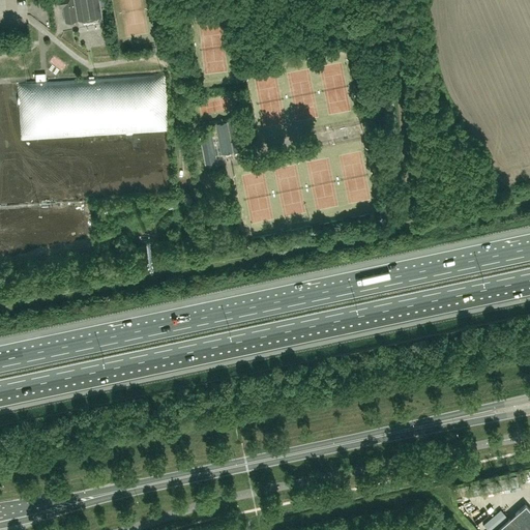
[(101,16),(98,0),(57,0),(59,8),(62,7),(64,22),(101,16)]
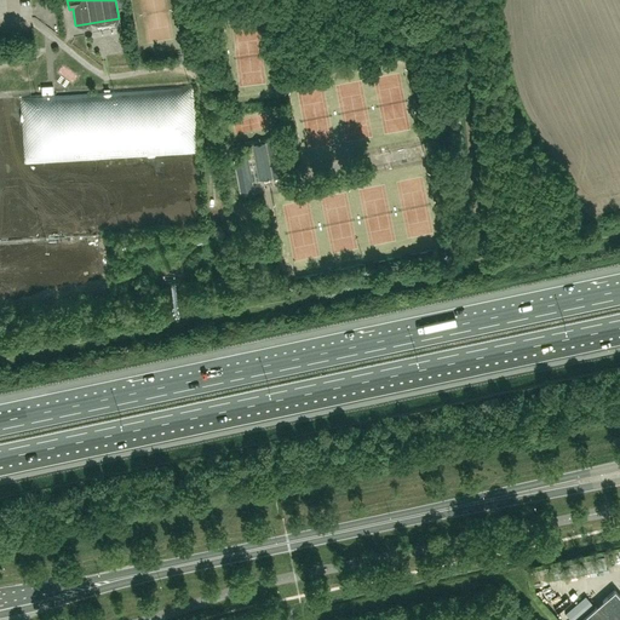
[(27,59),(26,50),(0,52),(1,62),(27,59)]
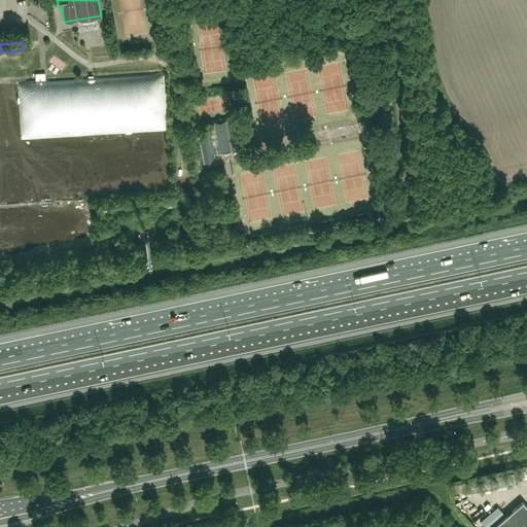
[(88,79),(18,83),(21,139),(168,130),(165,74),(95,78),(93,78),(93,77),(93,75),(89,75),(89,77),(89,78),(88,79)]
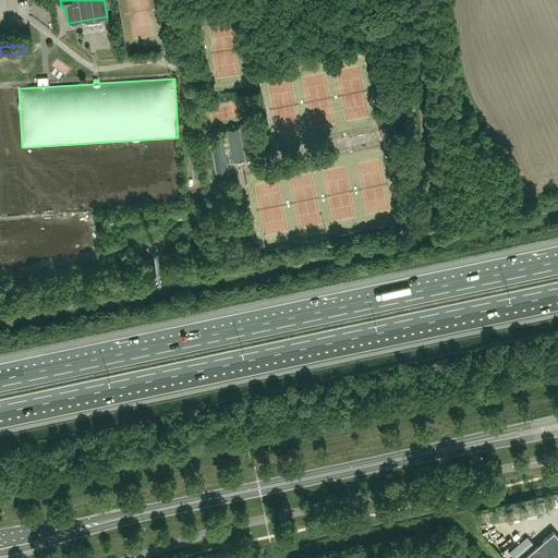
[(257,157),(253,135),(251,125),(220,132),(222,142),(210,144),(216,172),(228,170),(228,172),(229,172),(227,162),(257,157)]
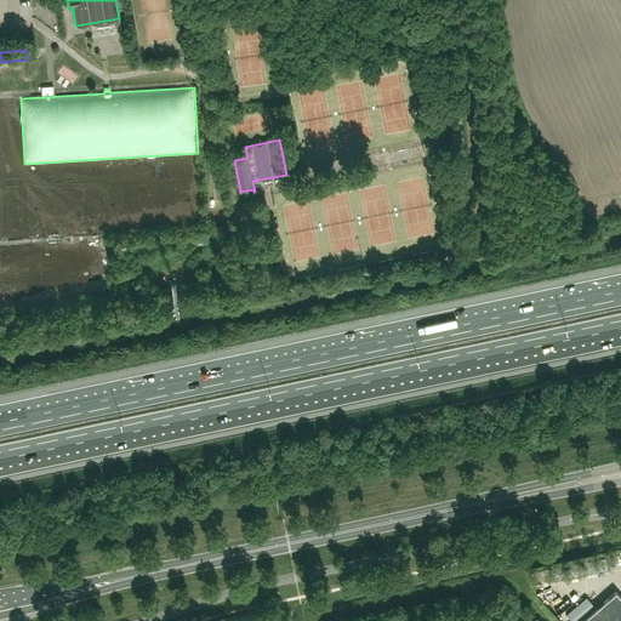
[(281,246),(278,227),(266,231),(269,246),(281,246)]
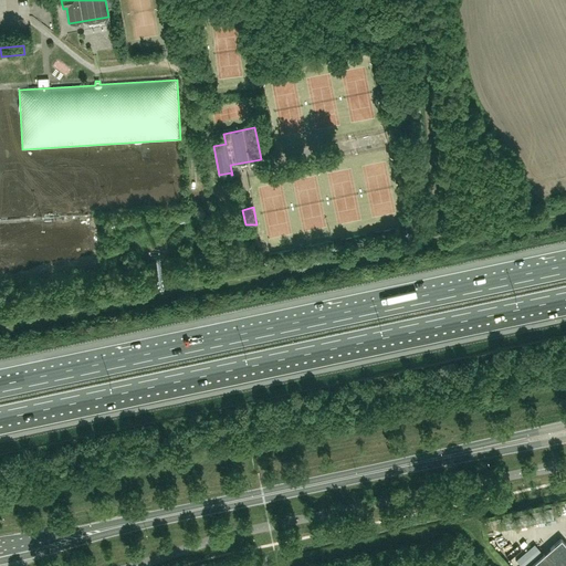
[(565,505),(543,512),(546,524),(565,519),(565,505)]
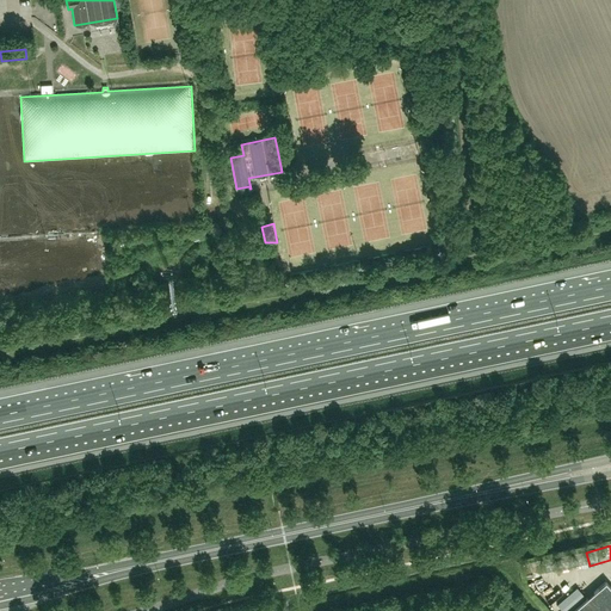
[(580,566),(580,556),(556,557),(557,568),(580,566)]
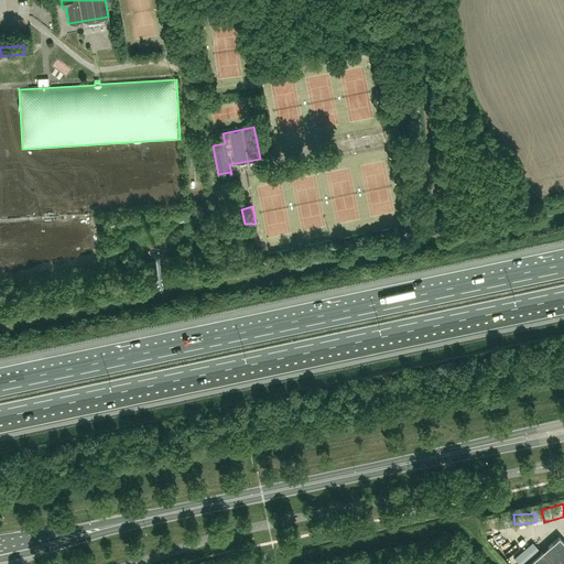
[(532,542),(513,559),(519,563),(563,563),(563,542),(560,537),(541,552),(532,542)]
